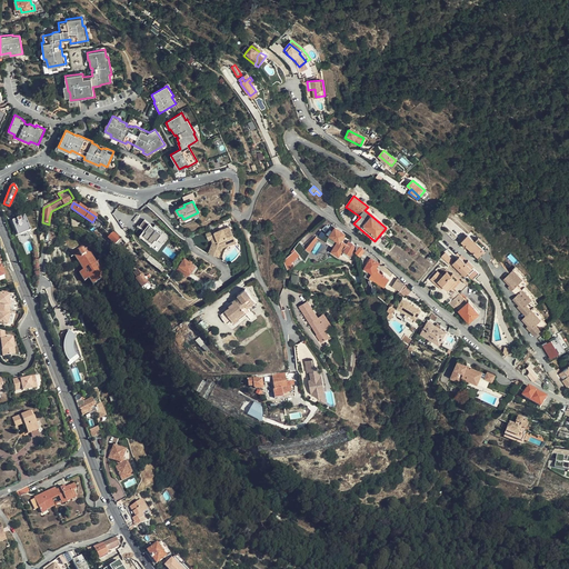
[(97,215),(80,203),(79,206),(96,217),(97,215)]
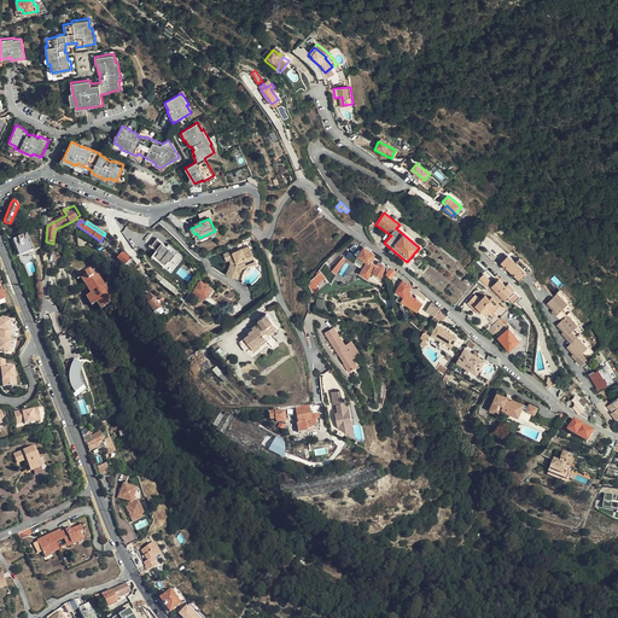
[(15,242),(21,257),(33,254),(27,237),(15,242)]
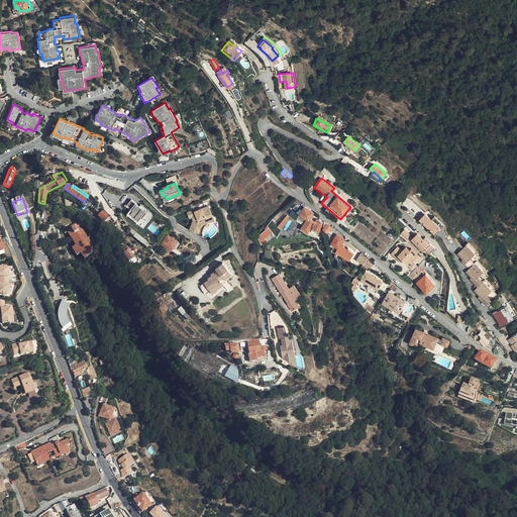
[(127,213),(143,227),(153,215),(132,198),(127,204),(131,208),(127,213)]
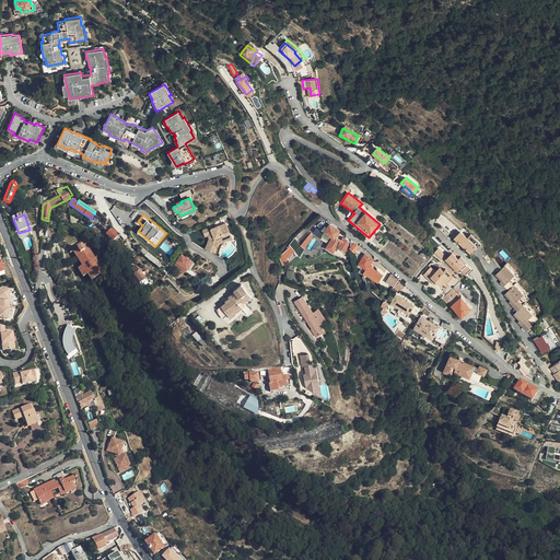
[(217,240),(232,232),(226,222),(220,225),(220,224),(212,228),(211,226),(203,230),(207,235),(210,234),(211,236),(208,248),(218,251),(220,243),(216,241),(217,240)]
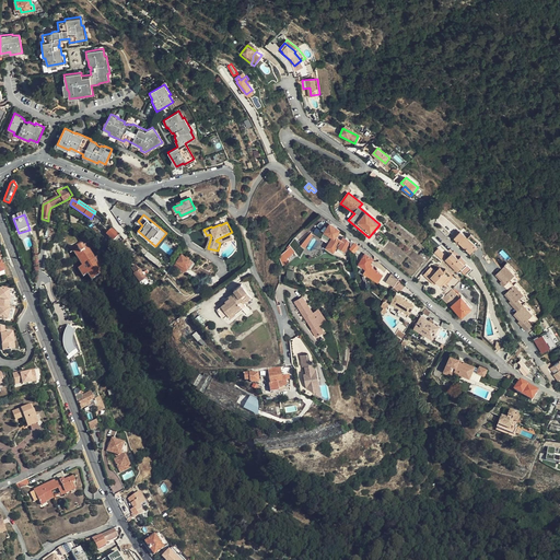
[(345,252),(349,242),(350,241),(346,237),(343,242),(336,235),(339,230),(330,224),(328,228),(325,225),(321,230),(322,230),(319,233),(328,240),(326,243),(335,249),(337,246),(345,252)]
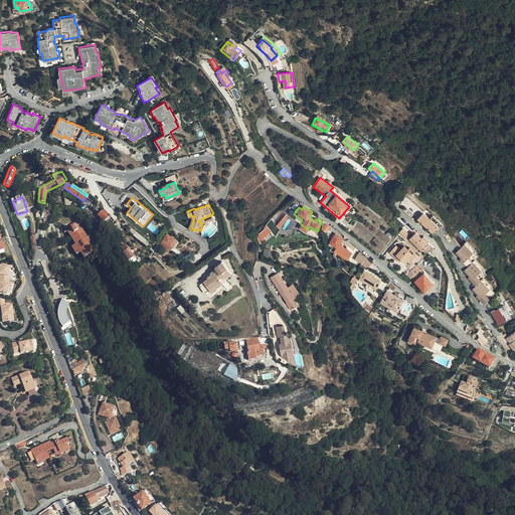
[(100,214),(108,220),(110,217),(102,211),(100,214)]
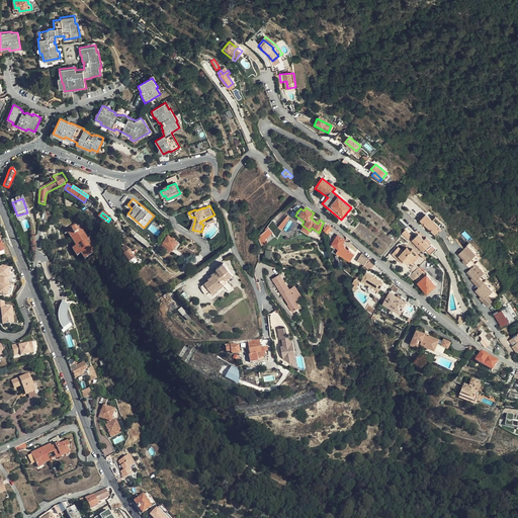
[(217,219),(214,214),(200,222),(199,223),(203,225),(217,219)]
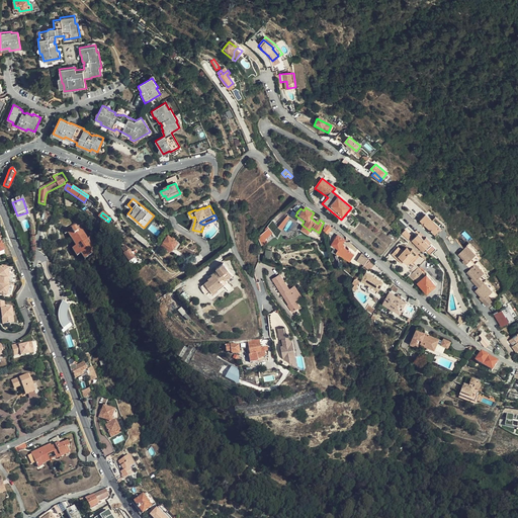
[(419,222),(432,233),(436,229),(438,231),(440,232),(444,227),(435,218),(432,221),(425,216),(419,222)]
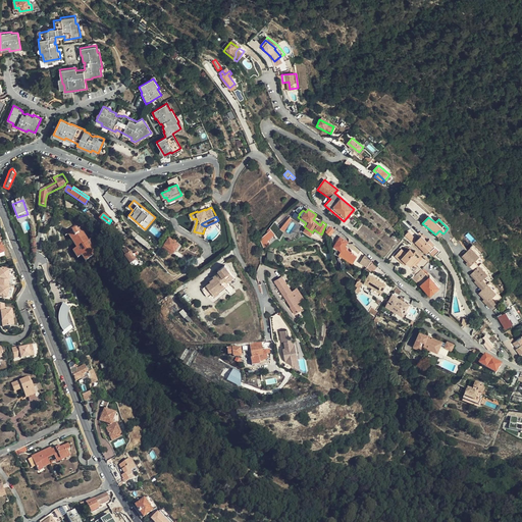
[(279,238),(284,231),(274,222),(260,241),(265,246),(274,233),(279,238)]
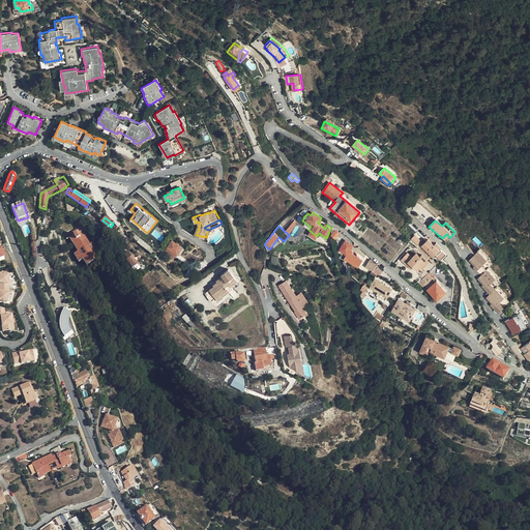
[(419,238),(416,242),(420,246),(427,239),(418,231),(415,234),(419,238)]
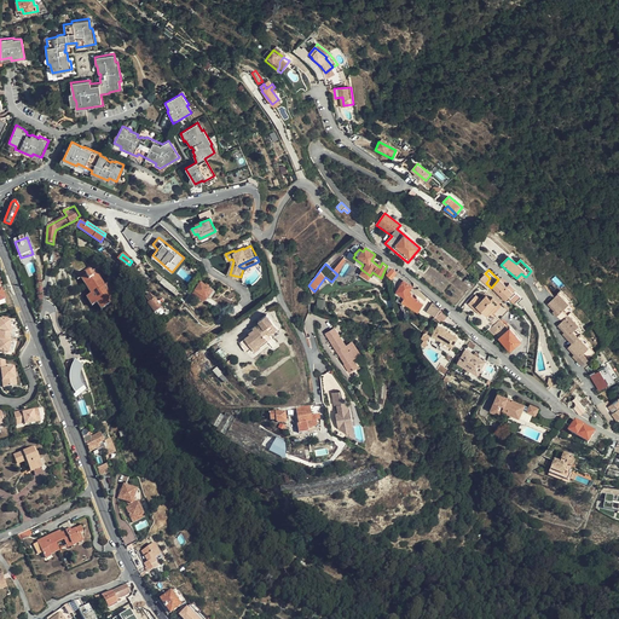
[(102,311),(114,304),(110,296),(115,294),(109,285),(104,288),(94,271),(90,275),(87,277),(82,278),(92,295),(87,298),(92,306),(97,304),(102,311)]
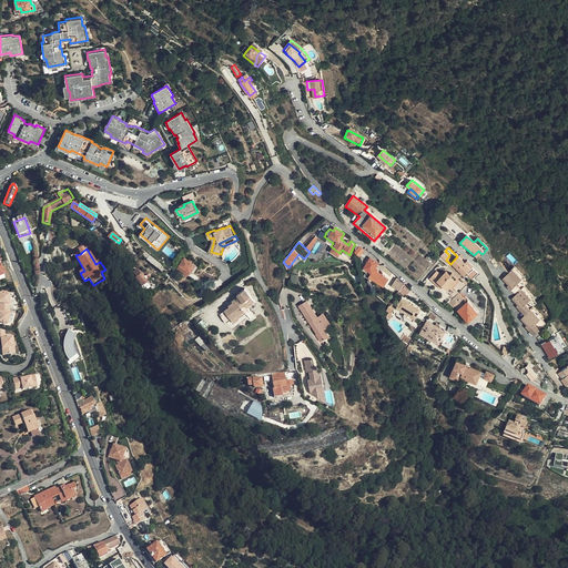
[(195,264),(184,256),(180,264),(191,272),(195,264)]
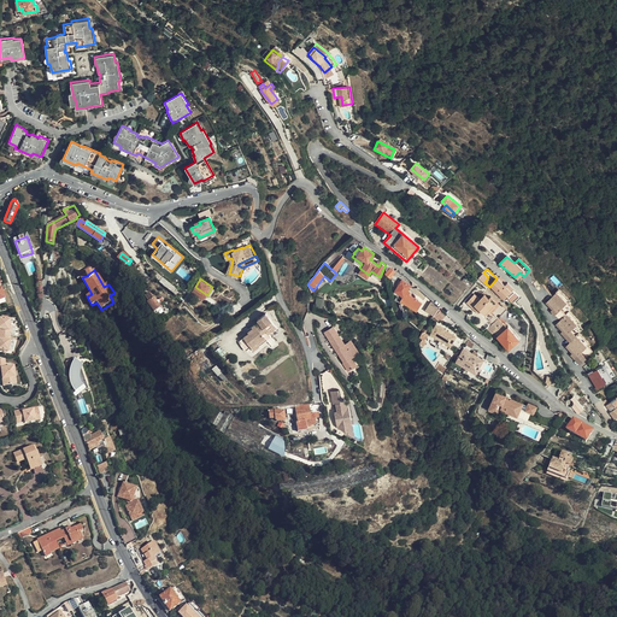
[(409,289),(411,285),(403,280),(395,291),(404,295),(404,297),(409,289)]
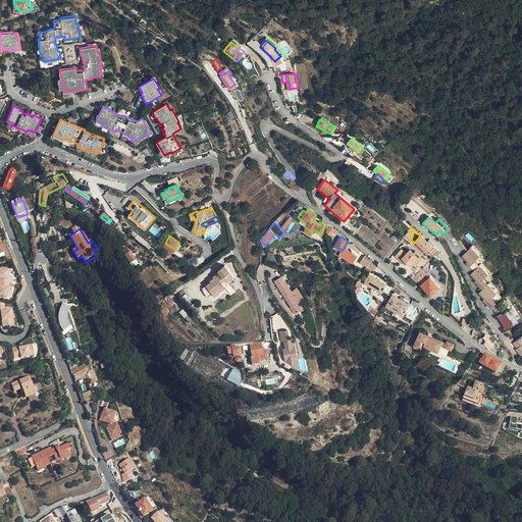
[(435,247),(435,246),(434,245),(429,240),(429,241),(427,243),(424,240),(421,237),(420,238),(415,244),(427,255),(435,247)]
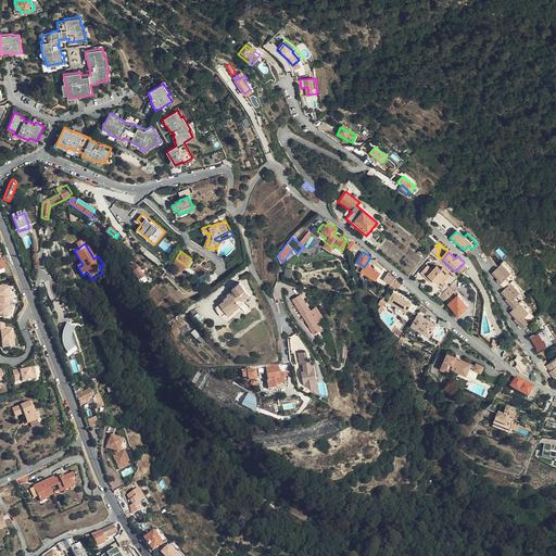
[(364,267),(364,266),(362,268),(374,276),(376,274),(378,276),(380,273),(377,270),(377,269),(371,266),(370,263),(368,261),(364,267)]
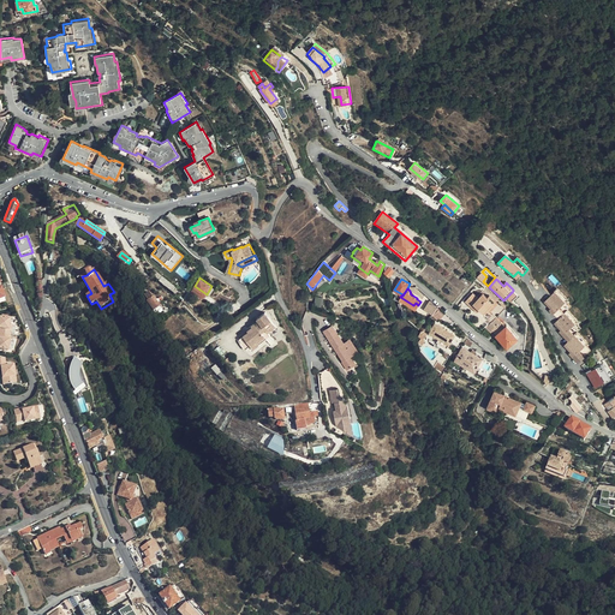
[(556,290),(554,292),(565,303),(566,300),(556,290)]
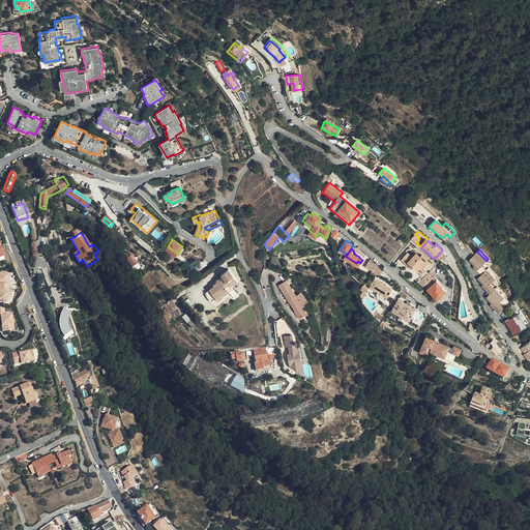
[(472,268),(480,276),(487,270),(481,265),(487,261),(477,252),(469,260),(474,266),(473,267),(472,268)]
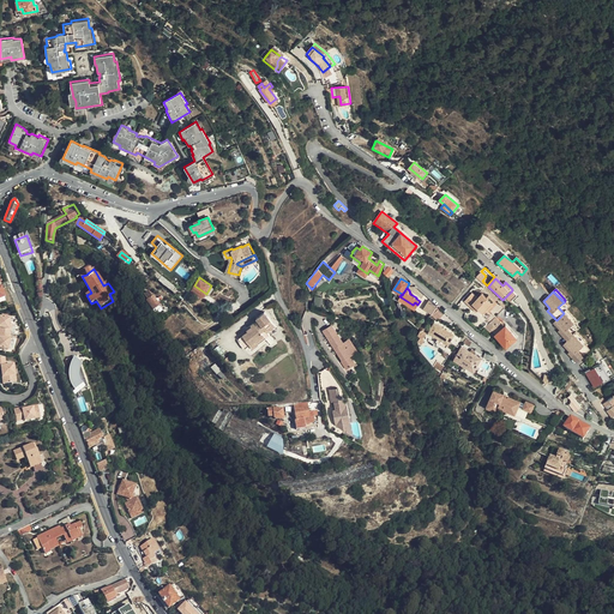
[(471,304),(477,298),(470,293),(465,299),(471,304)]
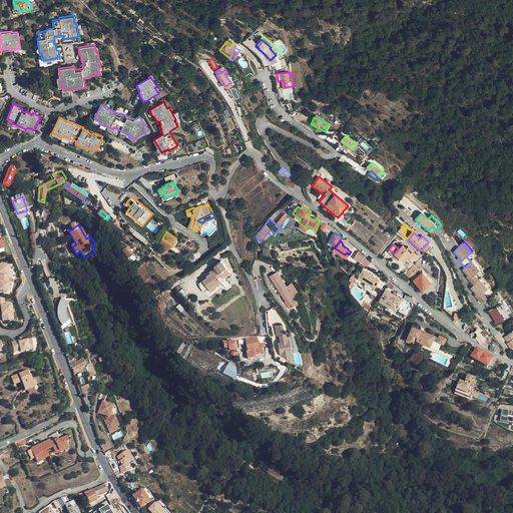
[(402,244),(399,248),(394,253),(400,259),(403,262),(413,250),(408,246),(406,248),(402,244)]
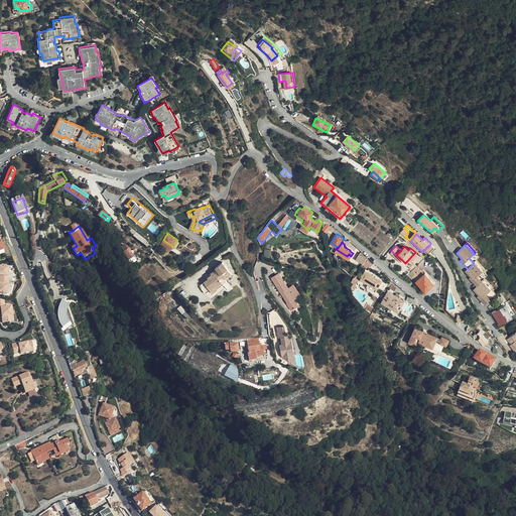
[(135,258),(129,250),(128,251),(124,247),(120,250),(124,254),(123,255),(129,262),(135,258)]
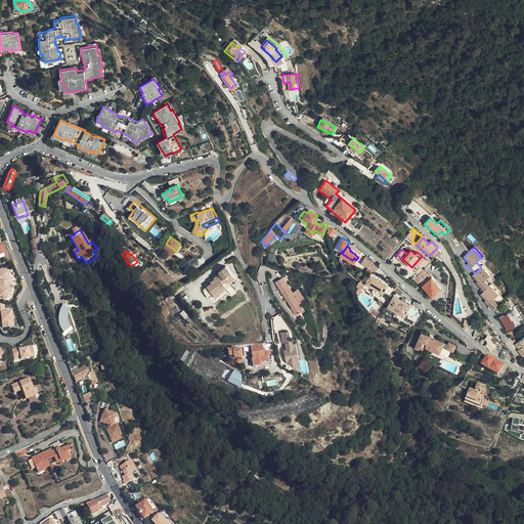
[(361,263),(368,267),(374,260),(366,255),(361,263)]
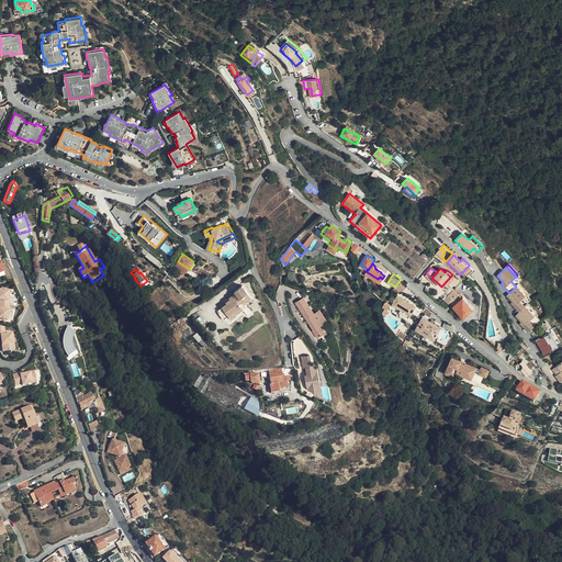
[(438,283),(431,278),(426,273),(424,276),(436,285),(438,283)]
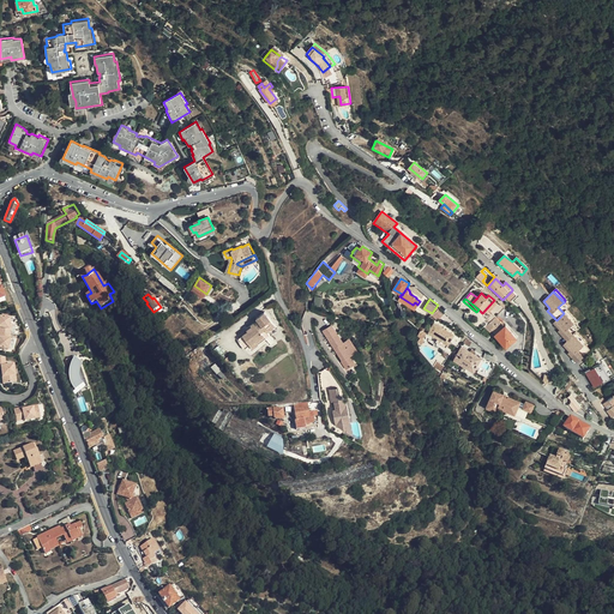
[(570,307),(564,302),(558,307),(564,313),(565,311),(570,307)]
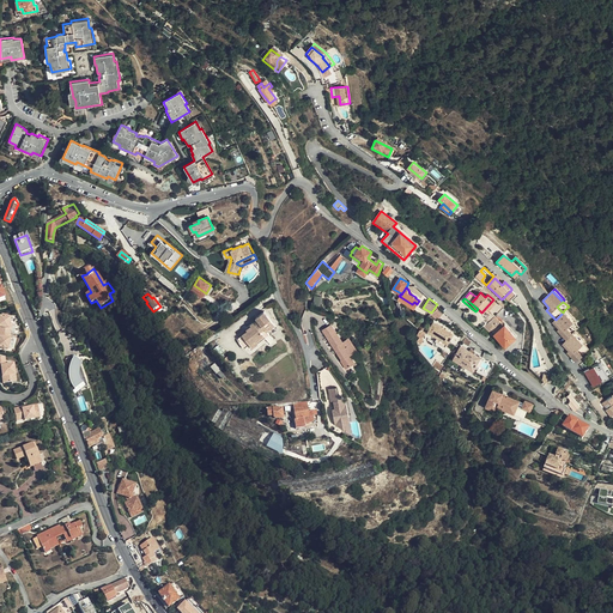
[(495,316),(503,309),(496,303),(489,311),(495,316)]
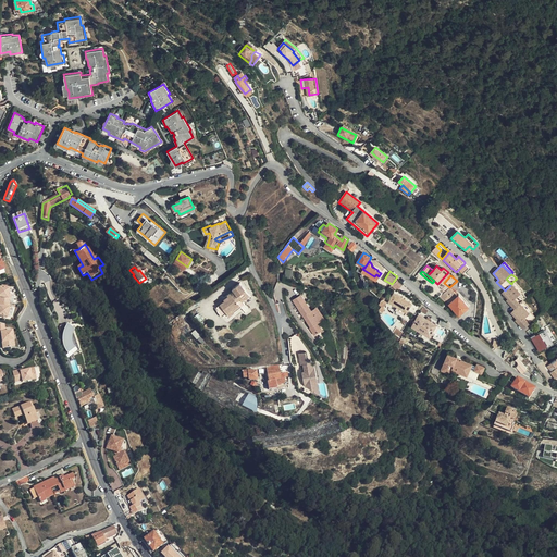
[(398,277),(392,284),(396,289),(403,284),(398,277)]
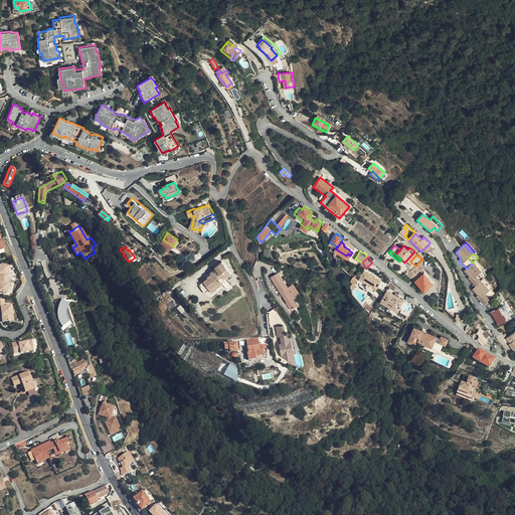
[(223,276),(230,270),(222,261),(215,267),(218,270),(216,272),(213,275),(212,274),(208,277),(209,278),(201,285),(207,293),(211,290),(214,292),(219,288),(217,286),(222,282),(224,284),(228,289),(232,286),(225,278),(223,276)]
